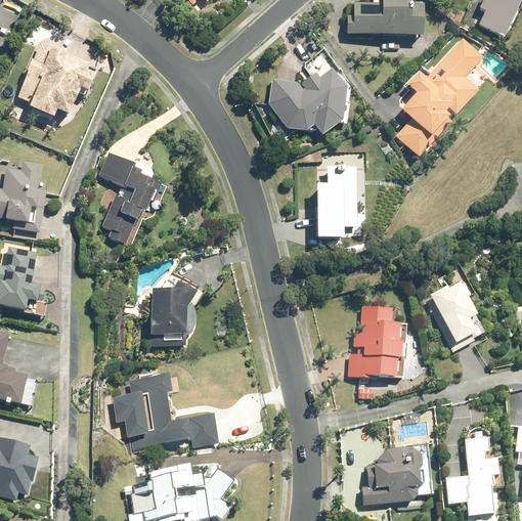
[(382,0),(382,1),(354,0),(352,13),(347,12),(346,32),(422,34),(423,2),(409,2),(409,0),(382,0)]
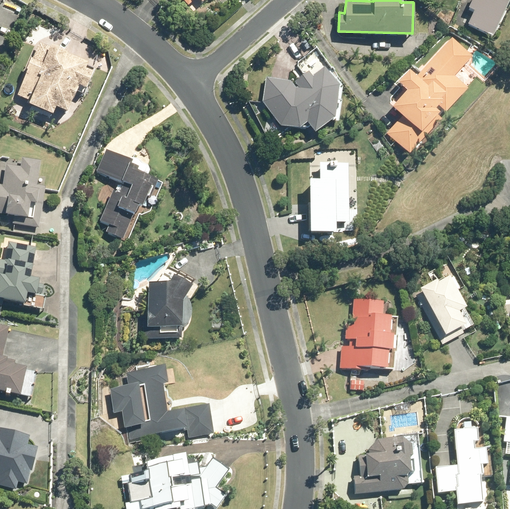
[(474,9),(467,23),(493,34),(509,1),(509,0),(470,0),(468,6),(474,9)]
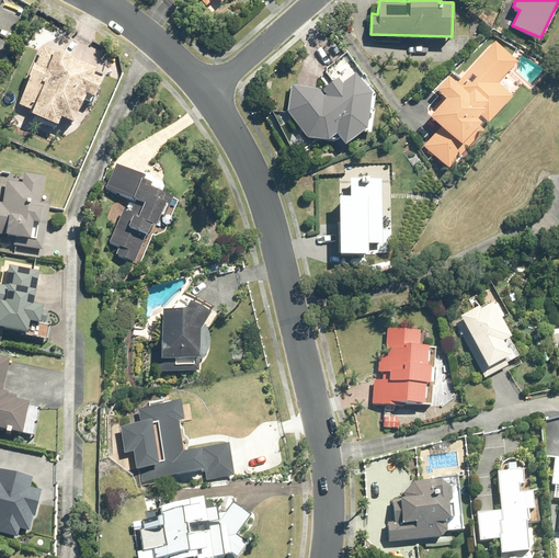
[(435,89),(445,99),(428,115),(440,127),(423,144),(447,167),(483,128),(478,124),(479,122),(475,118),(480,113),(489,121),(512,95),(497,82),(517,59),(495,38),(455,83),(447,76),(435,89)]
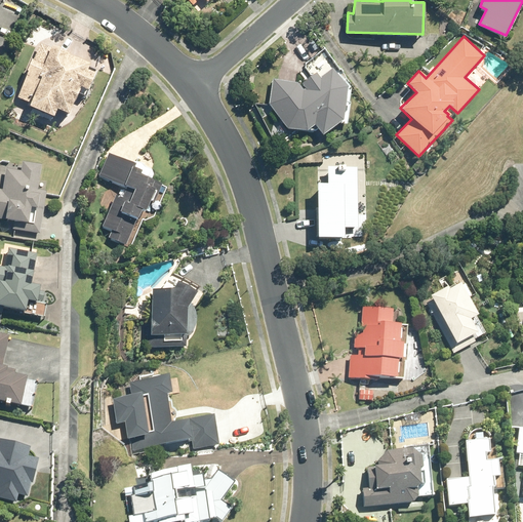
[(43,40),(19,94),(34,99),(32,105),(56,115),(61,108),(72,113),(78,98),(79,99),(84,88),(83,87),(84,85),(91,88),(101,67),(91,63),(92,59),(72,51),(74,46),(55,39),(53,45),(43,40)]
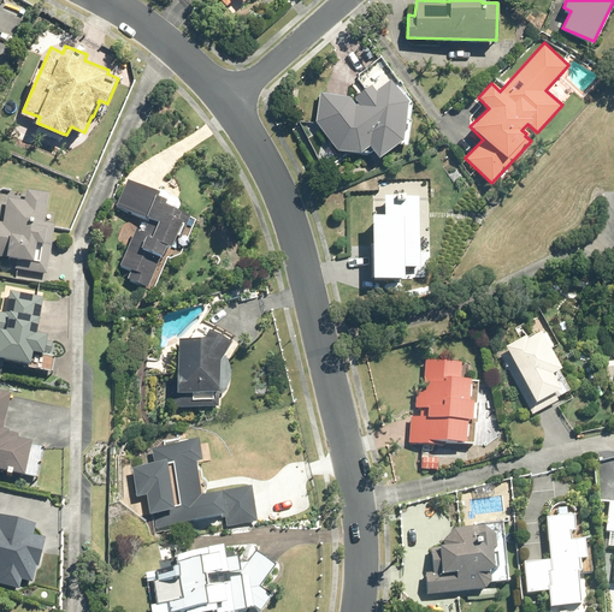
[(320,90),(316,120),(337,149),(360,153),(370,146),(378,158),(400,142),(407,143),(413,104),(401,89),(400,90),(390,78),(376,89),(372,83),(355,96),(360,104),(355,102),(349,95),(320,90)]
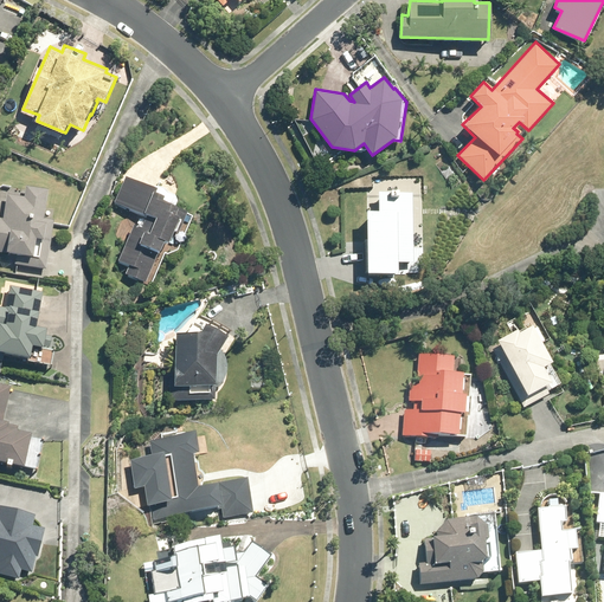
[(309,128),(301,133),(308,143),(315,138),(309,128)]
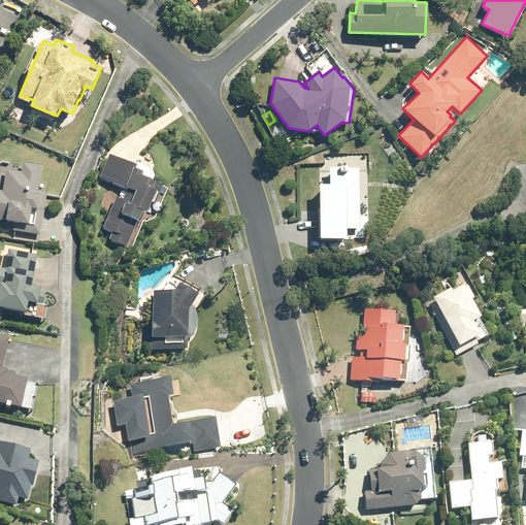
[(119,194),(105,225),(116,229),(112,236),(134,245),(145,218),(149,219),(158,216),(170,186),(165,184),(166,181),(155,175),(158,168),(136,159),(135,161),(112,152),(103,174),(131,186),(127,195),(123,193),(122,195),(119,194)]
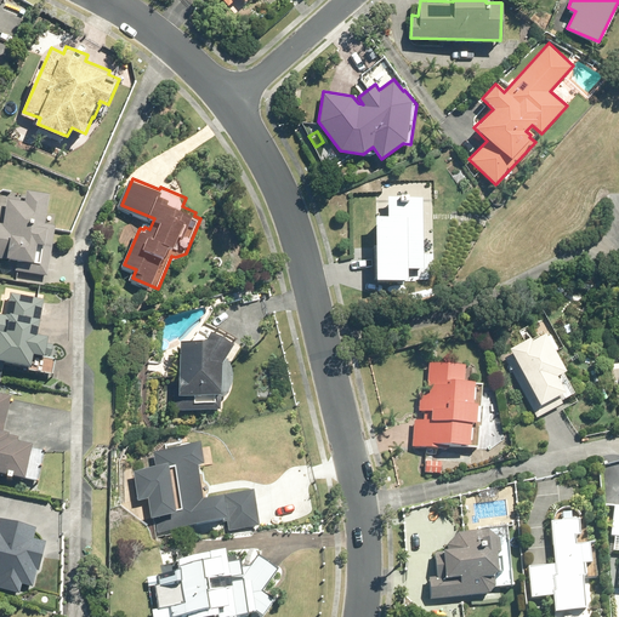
[(0,253),(21,258),(20,267),(50,272),(58,223),(47,221),(54,192),(30,188),(28,199),(11,195),(9,209),(1,207),(0,213),(0,253)]
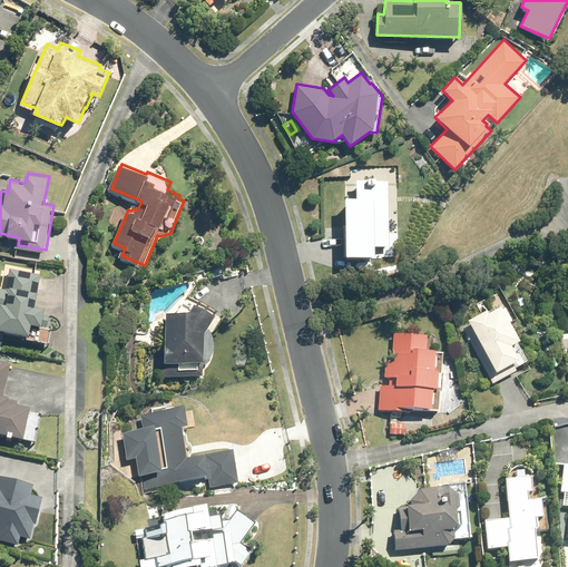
[(355,199),(341,199),(342,258),(373,258),(372,245),(389,245),(388,179),(355,181),(355,199)]
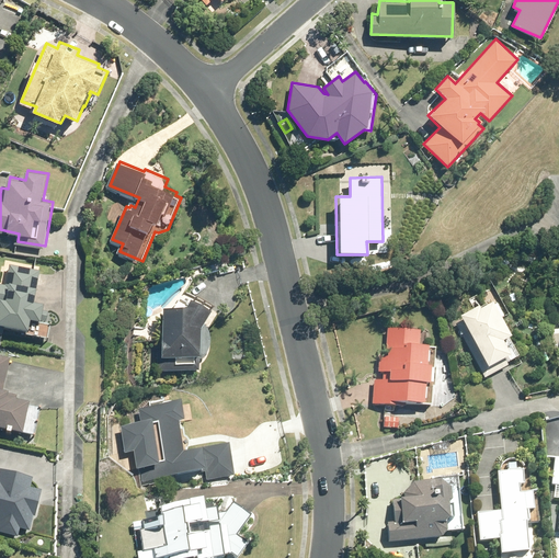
[(46,308),(47,303),(36,300),(43,268),(12,262),(8,282),(0,281),(0,302),(1,303),(0,309),(0,308),(0,330),(7,332),(8,328),(50,337),(54,322),(44,320),(44,318),(48,319),(50,309),(46,308)]
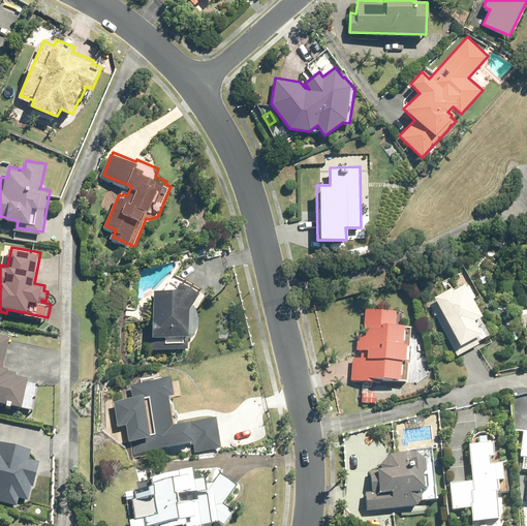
[(152,322),(152,347),(191,347),(191,337),(194,337),(196,335),(198,331),(200,328),(202,325),(202,320),(202,316),(202,313),(199,310),(198,307),(196,304),(203,294),(184,282),(179,290),(157,290),(156,322),(152,322)]
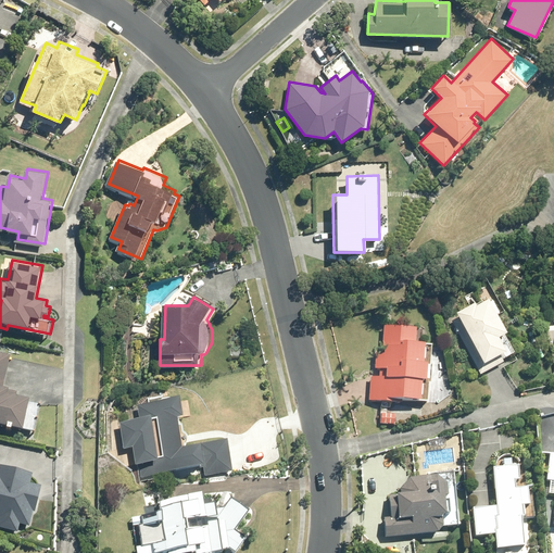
[(504,360),(501,354),(505,352),(498,337),(505,332),(487,299),(475,305),(474,303),(455,313),(458,319),(454,322),(481,373),(504,360)]
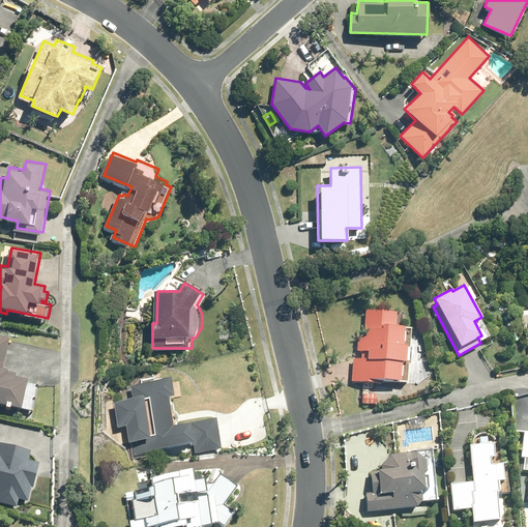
[(358,350),(362,350),(362,357),(354,356),(353,379),(373,381),(374,379),(408,381),(410,362),(411,362),(413,346),(411,346),(412,326),(396,326),(398,311),(367,308),(364,334),(358,334),(358,350)]
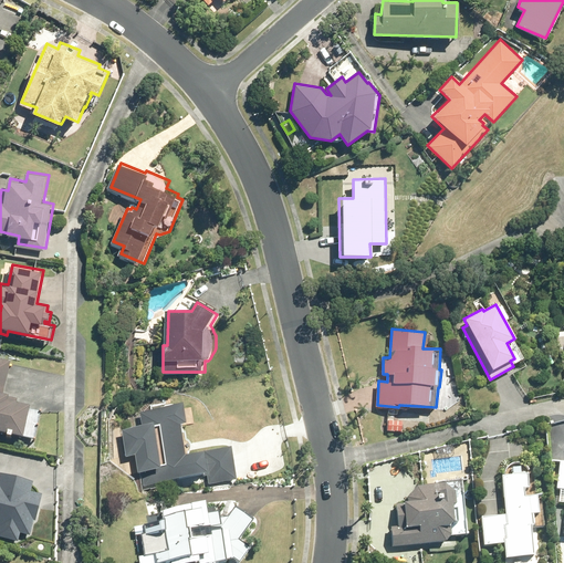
[(32,406),(32,403),(20,400),(20,399),(10,397),(11,393),(7,392),(13,358),(0,355),(0,428),(9,431),(9,433),(14,434),(14,433),(25,435),(25,434),(38,437),(44,408),(32,406)]
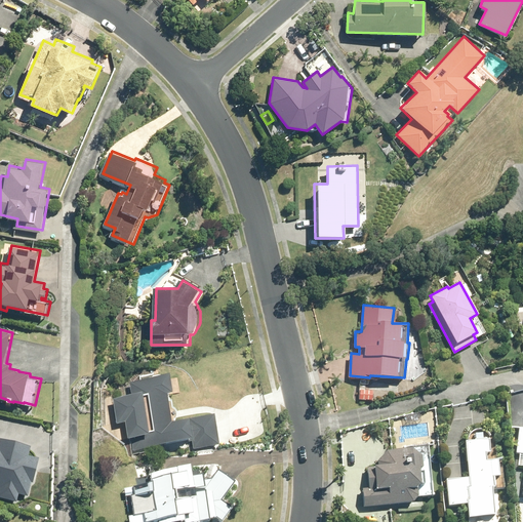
[(129,414),(133,444),(192,436),(193,441),(219,438),(216,411),(173,416),(167,372),(131,376),(133,388),(115,390),(118,416),(129,414)]
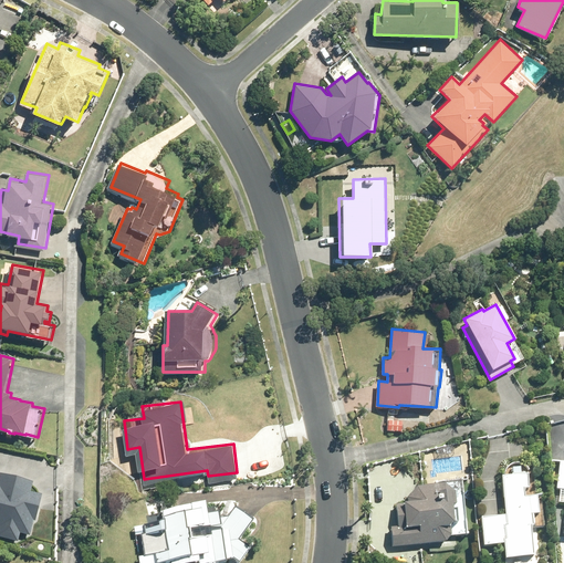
[(404,419),(389,418),(388,429),(404,430),(404,419)]
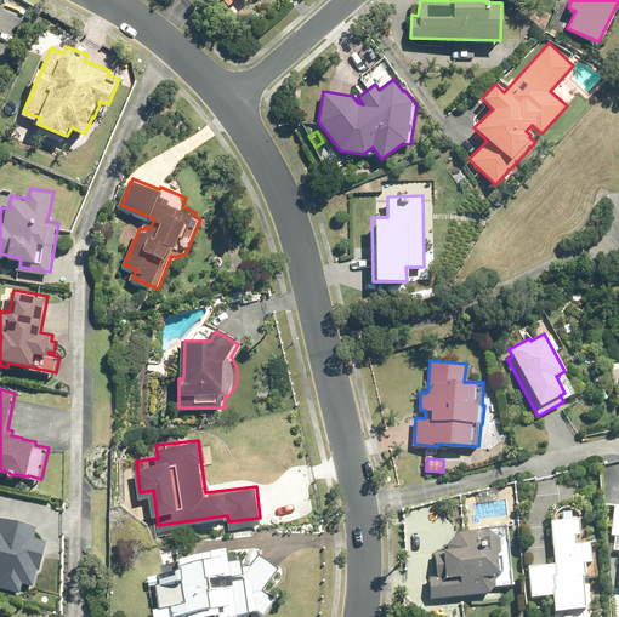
[(0,572),(47,586),(63,529),(0,510),(0,572)]
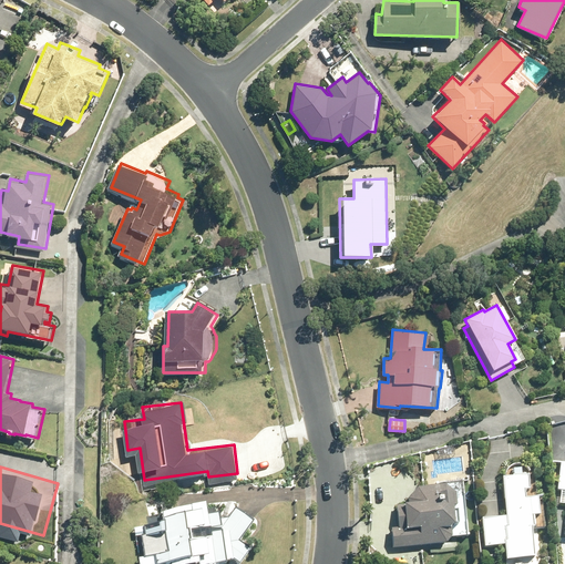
[(528,473),(503,477),(506,514),(482,516),(484,545),(505,544),(506,560),(535,557),(533,527),(546,525),(544,494),(525,496),(524,488),(530,486),(528,473)]
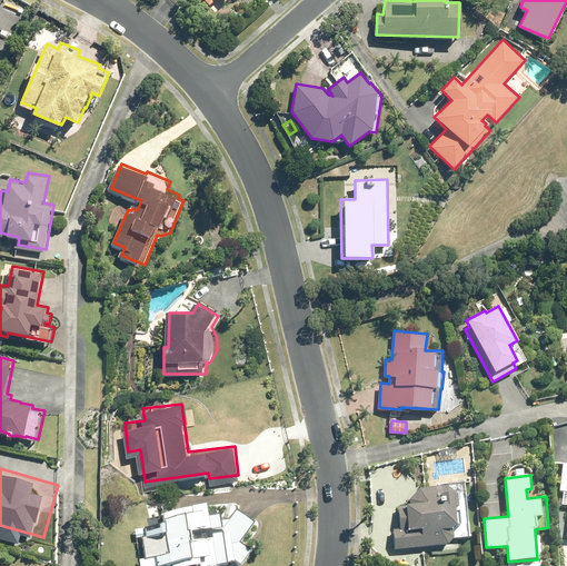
[(400,527),(394,528),(396,547),(448,544),(453,537),(470,535),(466,480),(447,482),(447,485),(419,487),(410,498),(411,502),(405,503),(406,505),(398,506),(400,527)]
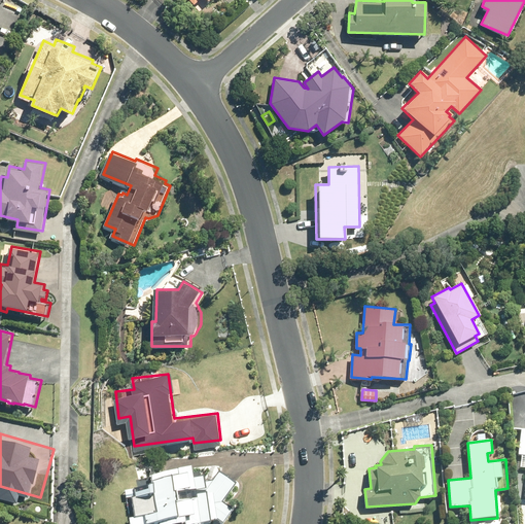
[(138,515),(147,513),(149,523),(161,521),(161,523),(170,523),(185,522),(185,523),(197,523),(204,523),(204,521),(214,520),(213,518),(219,518),(219,516),(225,520),(235,508),(224,499),(238,481),(221,469),(215,479),(207,479),(206,475),(196,476),(197,485),(198,488),(178,491),(174,477),(155,480),(155,483),(137,487),(138,495),(135,496),(138,515)]
